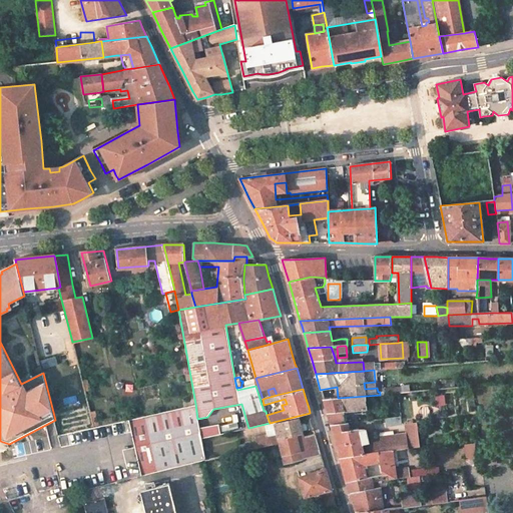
[(338,398),(323,400),(324,403),(325,407),(327,413),(342,412),(366,410),(366,396),(338,398)]
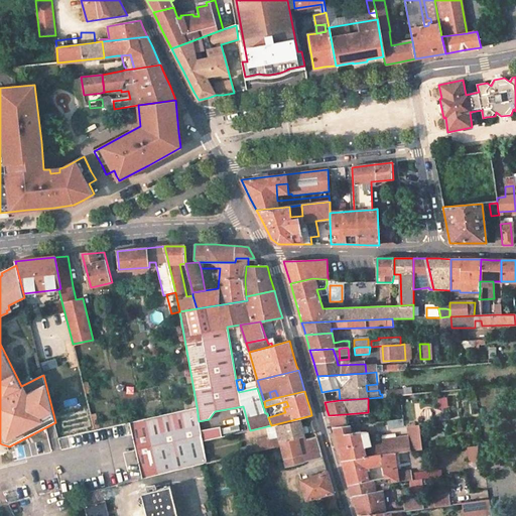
[(199,421),(197,406),(145,418),(157,476),(207,464),(203,441),(201,431),(199,421)]
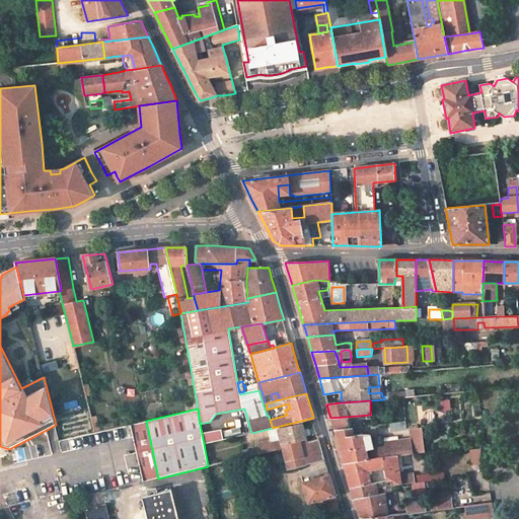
[(346,417),(330,418),(335,431),(348,429),(346,417)]
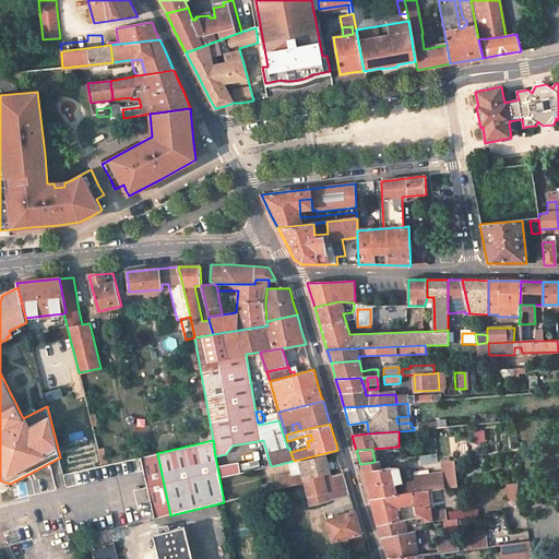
[(325,455),(299,462),(302,474),(277,480),(280,488),(305,483),(304,479),(323,474),(324,477),(331,476),(325,455)]
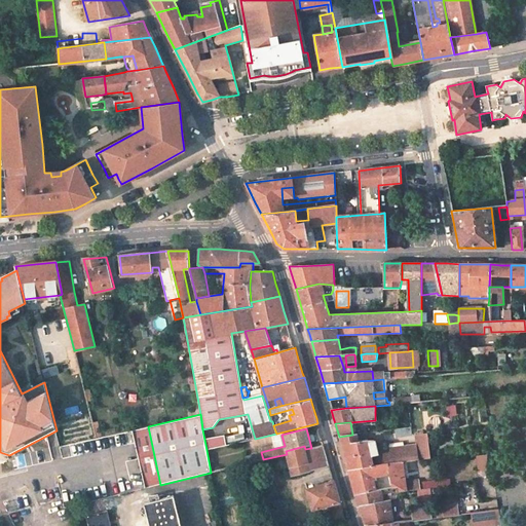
[(426,434),(416,435),(418,458),(429,457),(426,434)]
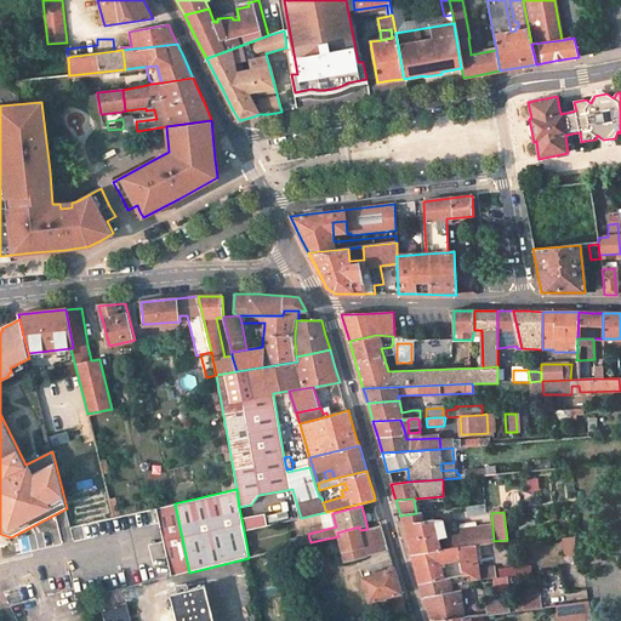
[(266,513),(241,519),(244,531),(268,525),(266,513)]
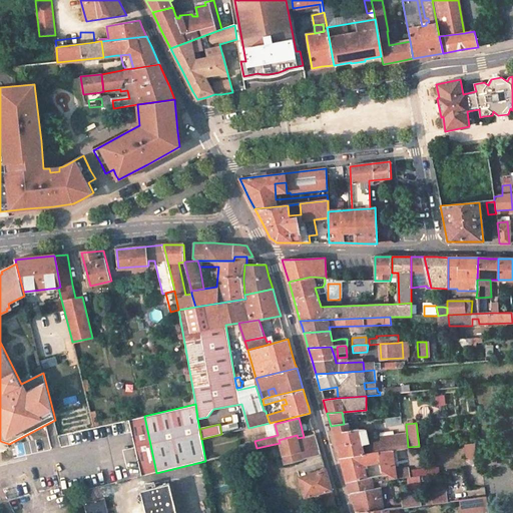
[(344,424),(331,426),(332,430),(333,433),(350,430),(349,424),(344,424)]
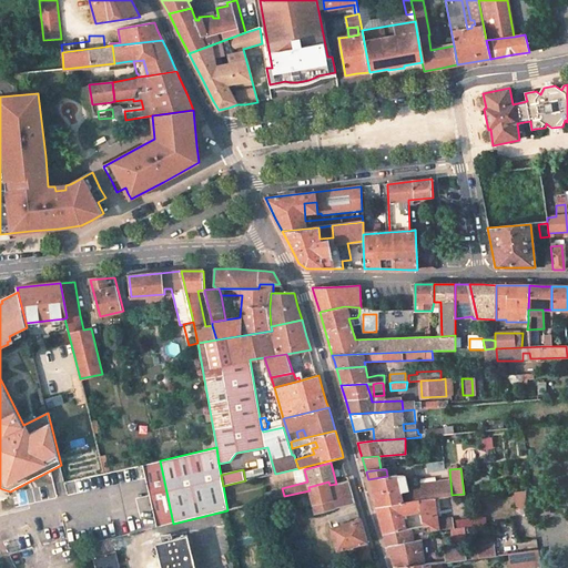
[(387,476),(368,479),(372,495),(375,507),(402,504),(401,493),(407,490),(404,476),(397,475),(387,476)]
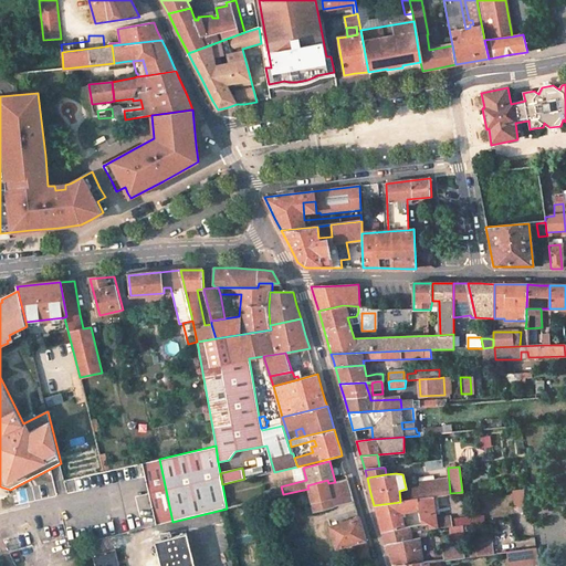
[(327,480),(307,485),(308,489),(314,511),(354,501),(347,479),(335,482),(328,483),(327,480)]
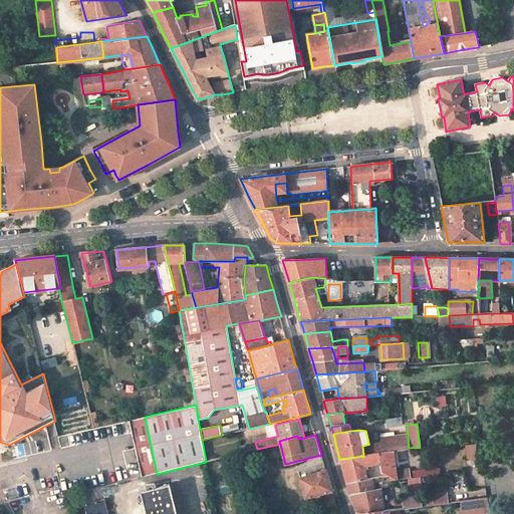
[(402,437),(395,438),(395,440),(397,452),(404,451),(405,450),(404,440),(402,440),(402,437)]
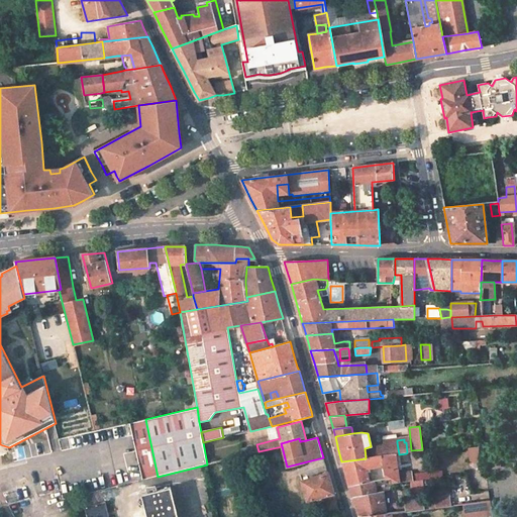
[(397,442),(375,444),(375,457),(395,454),(399,454),(397,442)]
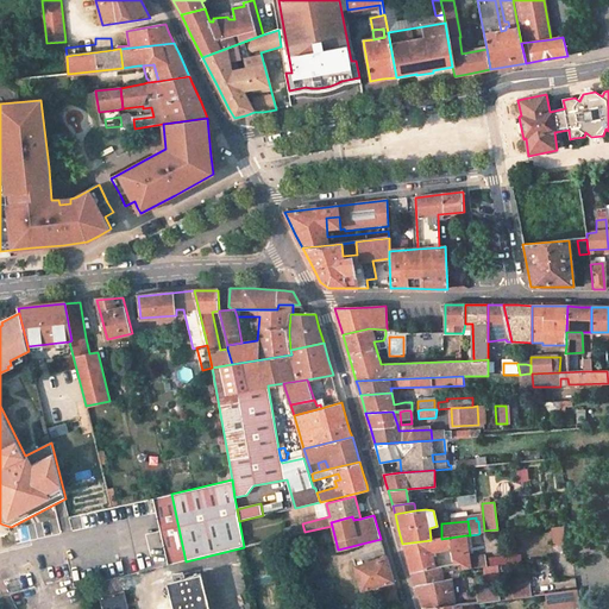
[(470,535),(465,535),(468,550),(481,546),(478,534),(470,535)]
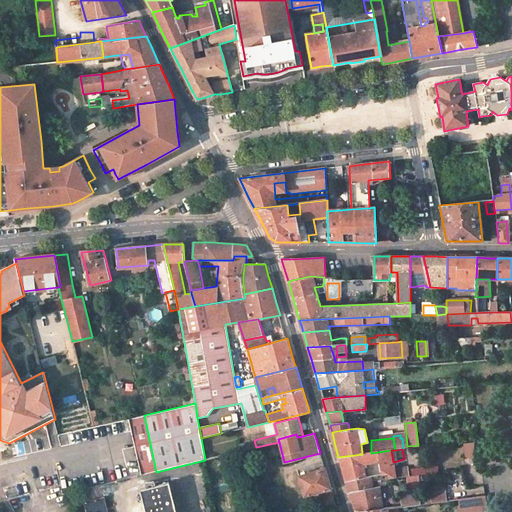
[(393,462),(391,450),(371,453),(362,454),(338,457),(342,469),(345,481),(365,479),(363,466),(379,464),(381,477),(384,477),(387,476),(387,479),(388,479),(406,477),(419,475),(438,473),(437,466),(407,470),(407,468),(394,469),(393,462)]
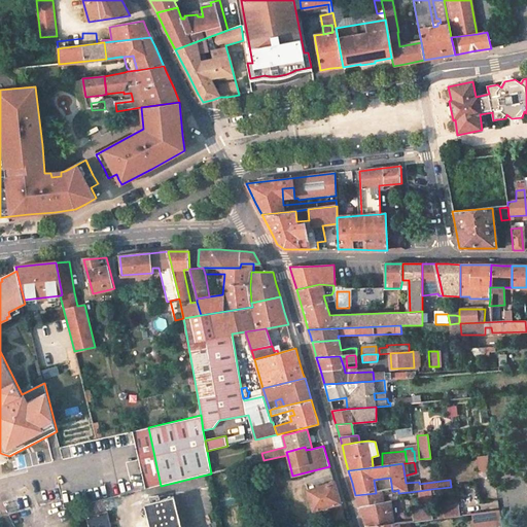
[(334,481),(307,489),(312,510),(322,506),(323,510),(327,508),(327,505),(331,504),(340,501),(335,484),(334,481)]
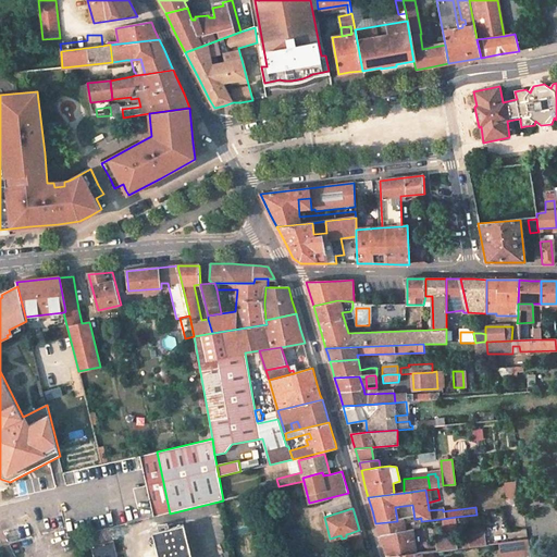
[(456,517),(442,519),(443,531),(456,530),(456,517)]
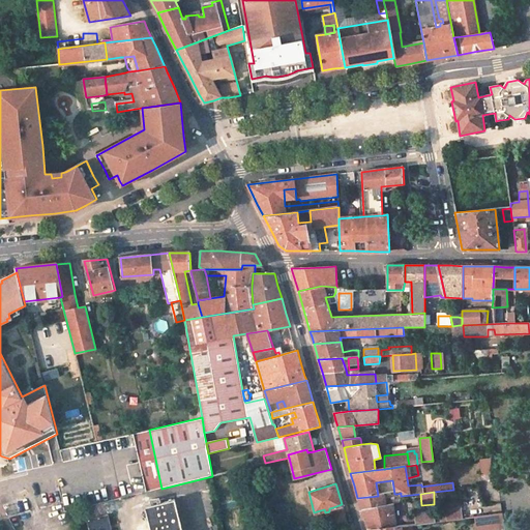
[(378,496),(357,498),(359,506),(360,510),(362,510),(392,504),(399,503),(399,500),(400,500),(400,496),(398,497),(398,494),(394,494),(378,496)]
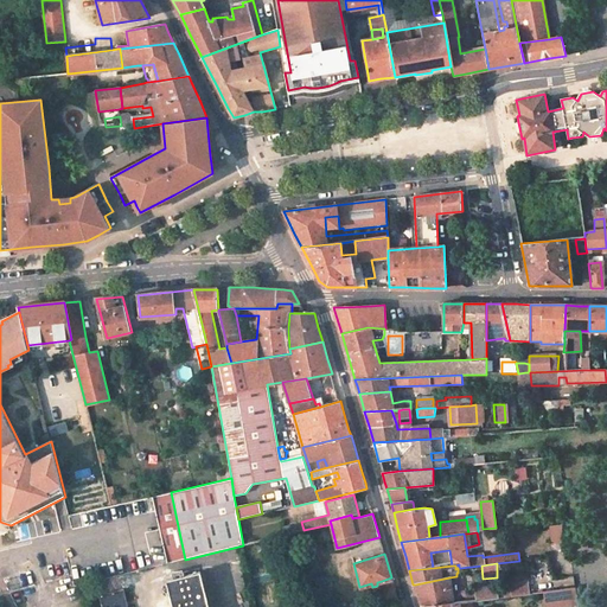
[(209,606),(202,573),(166,580),(172,606),(209,606)]
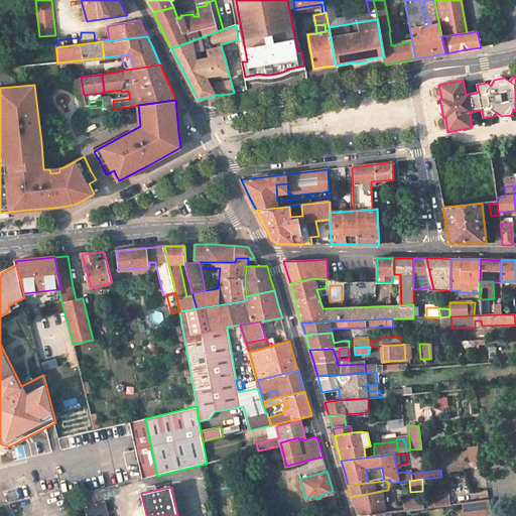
[(333,491),(325,494),(331,514),(339,512),(333,491)]
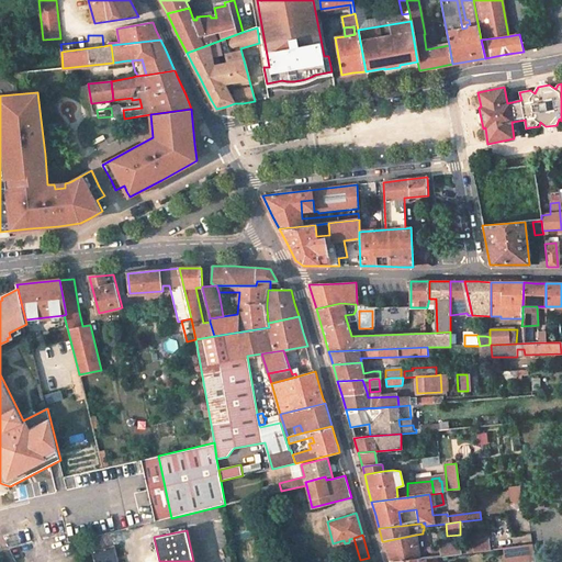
[(416,535),(384,541),(388,554),(390,561),(419,558),(416,535)]
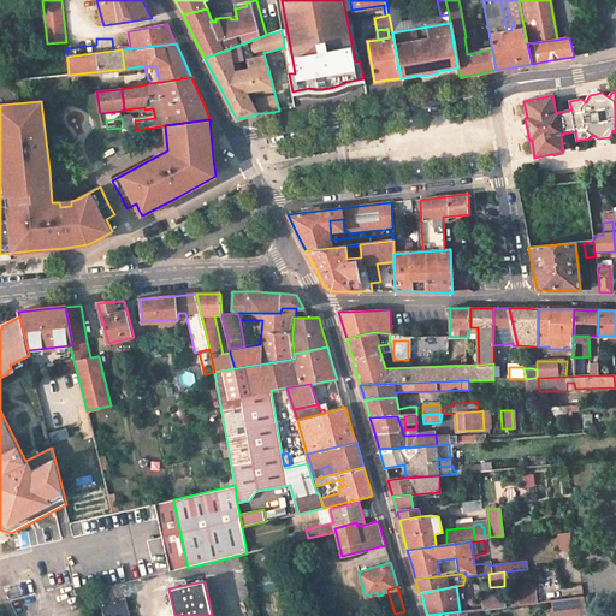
[(534,590),(480,596),(481,600),(472,600),(473,610),(479,609),(537,600),(534,590)]
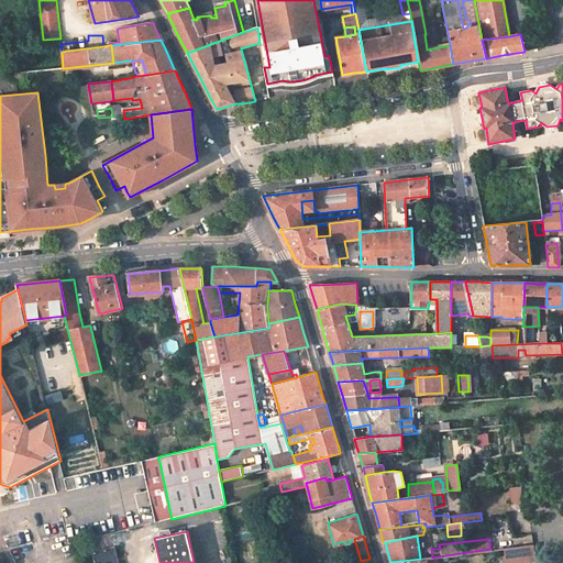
[(501,562),(531,562),(533,562),(532,545),(501,548),(501,562)]
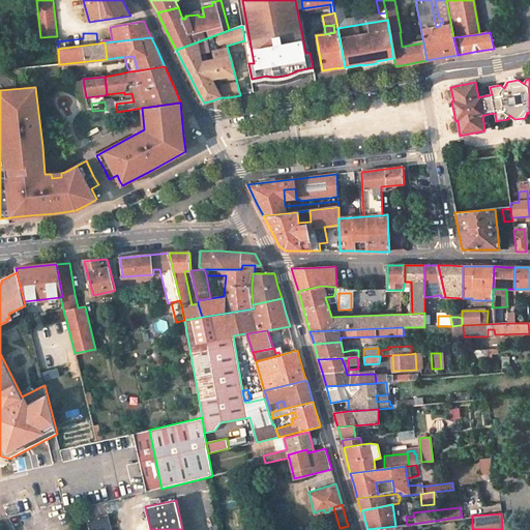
[(112,529),(109,516),(88,520),(90,529),(112,529)]
